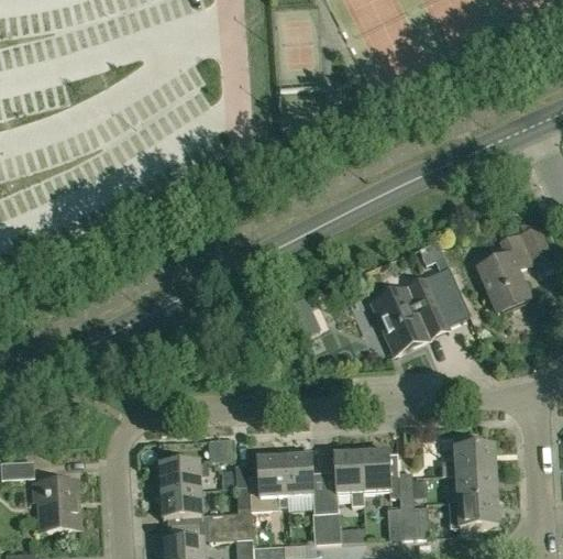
[(521,232),(522,234),(501,243),(508,256),(479,269),(498,313),(530,298),(518,270),(533,262),(532,259),(548,252),(537,226),(521,232)]
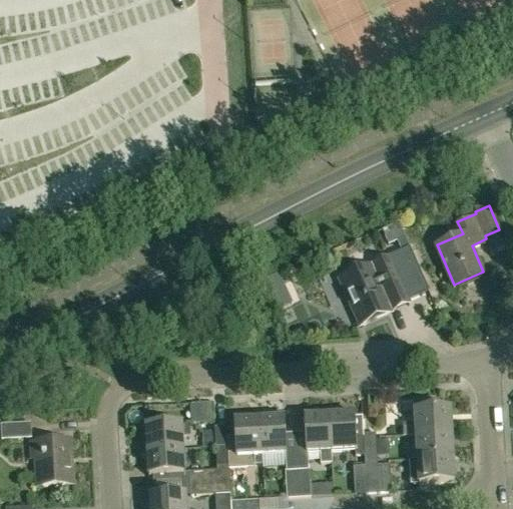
[(399,219),(383,226),(389,241),(406,234),(399,219)]
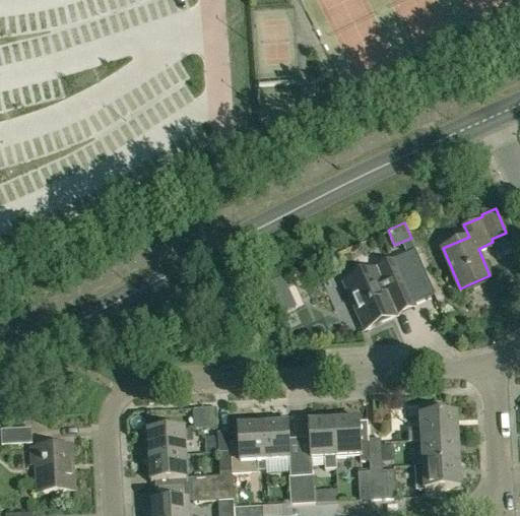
[(406,252),(394,258),(413,303),(435,294),(414,249),(406,252)]
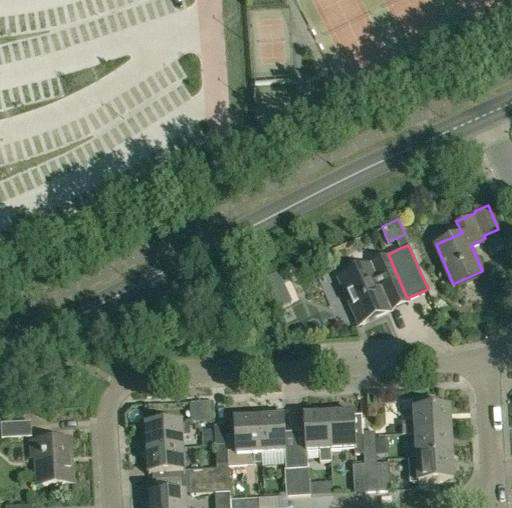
[(389,255),(341,275),(361,324),(409,303),(389,255)]
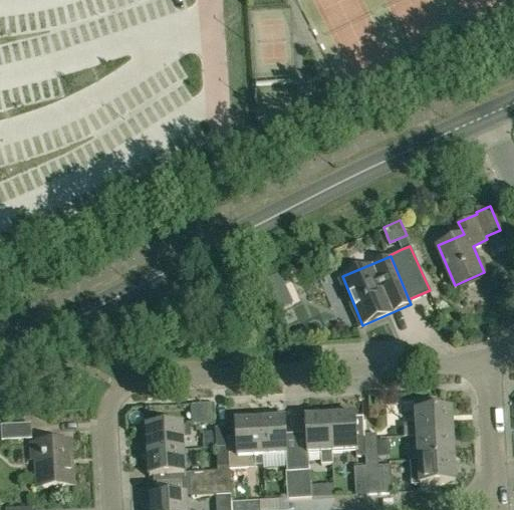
[(273,273),(254,282),(266,311),(293,299),(280,271),(280,270),(273,273)]
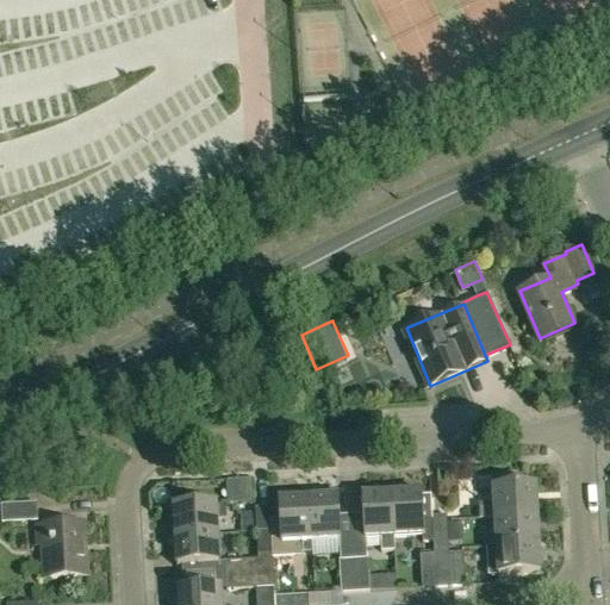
[(491,473),(492,499),(478,500),(479,516),(493,515),(493,516),(537,513),(535,484),(517,485),(516,471),(491,473)]
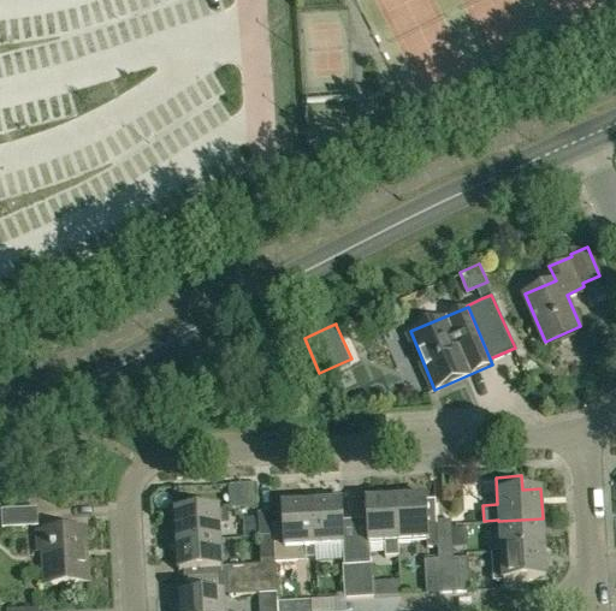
[(311,500),(314,544),(343,543),(341,498),(339,492),(324,493),(324,499),(311,500)]
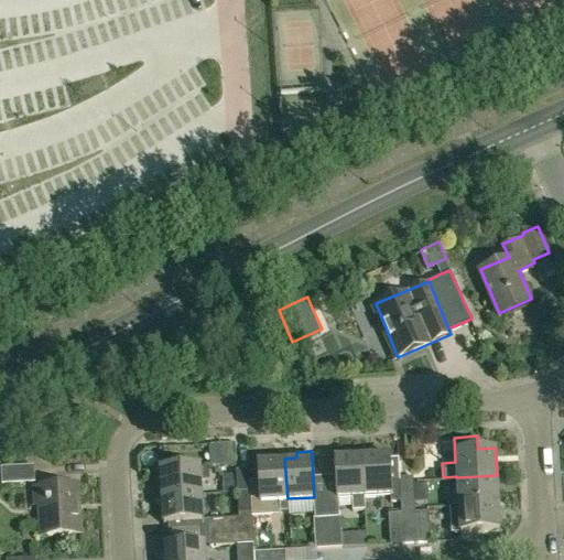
[(398,455),(390,456),(389,452),(362,454),(365,494),(390,493),(390,498),(400,498),(399,474),(398,455)]
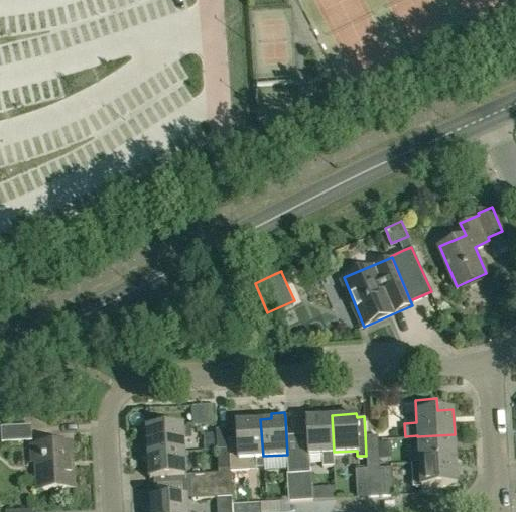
[(334,452),(332,415),(306,416),(308,454),(321,453),(323,465),(334,464),(334,452)]
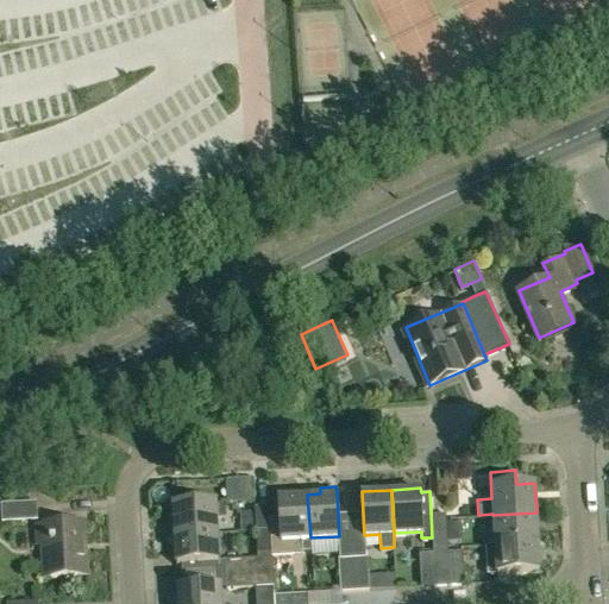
[(269,515),(271,549),(271,553),(301,552),(300,539),(311,538),(307,495),(278,496),(278,515),(269,515)]
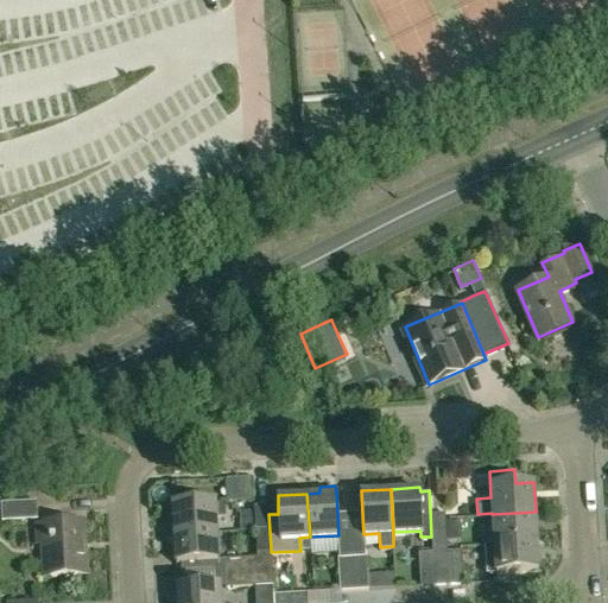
[(37,497),(0,499),(0,502),(1,518),(37,515),(37,497)]
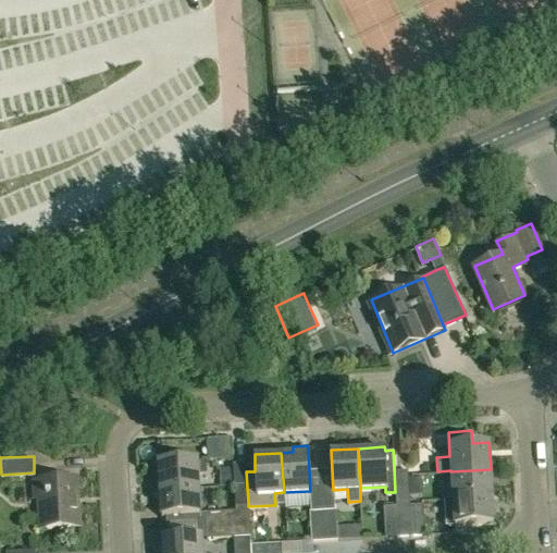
[(160,487),(199,484),(198,471),(206,471),(206,457),(197,457),(158,461),(160,487)]
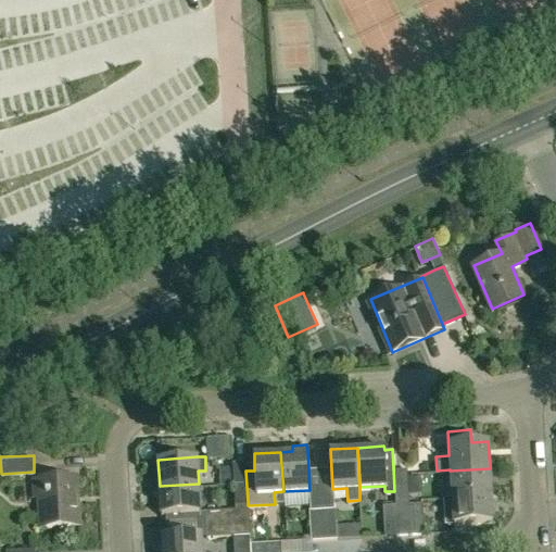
[(395,494),(408,493),(408,491),(407,474),(406,467),(393,467),(394,491),(395,494)]
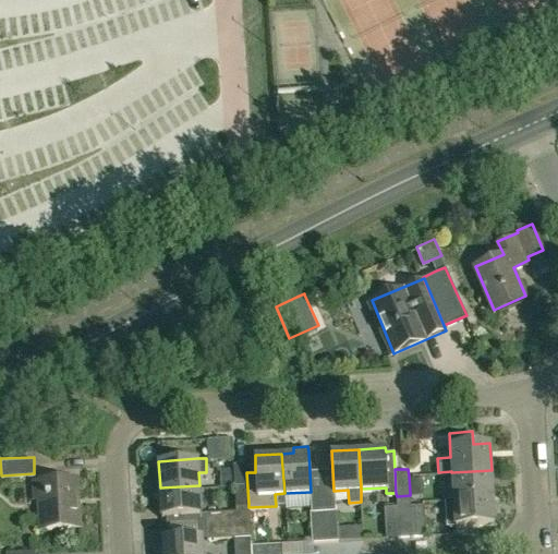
[(452,497),(493,495),(492,470),(451,472),(452,497)]
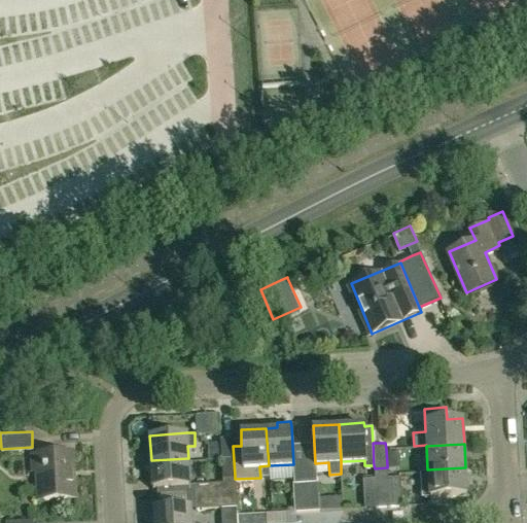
[(71,449),(30,452),(33,495),(74,493),(71,449)]
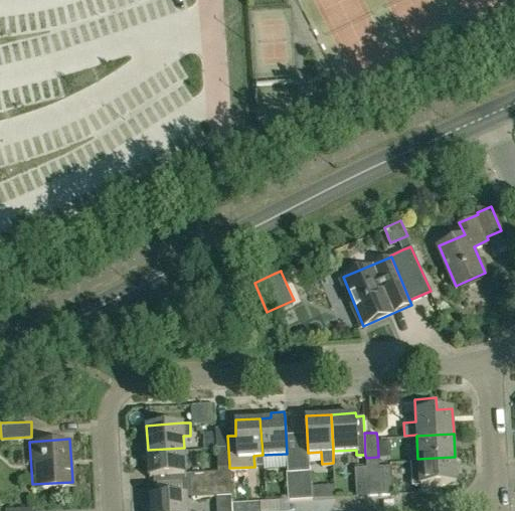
[(184,448),(148,450),(149,474),(185,472),(184,448)]
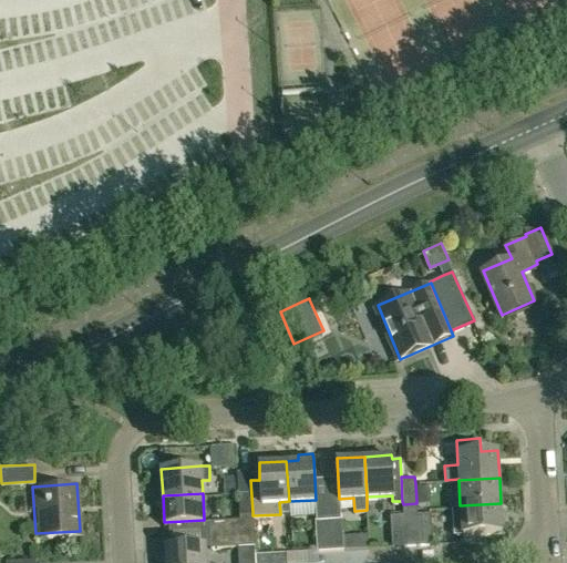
[(403,504),(403,512),(405,543),(418,542),(415,509),(416,509),(416,503),(403,504)]
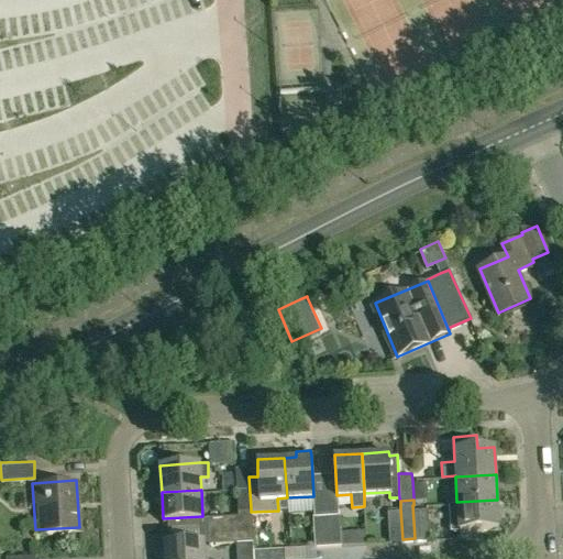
[(450,530),(459,529),(459,536),(477,535),(476,527),(498,526),(497,500),(456,502),(448,503),(450,530)]
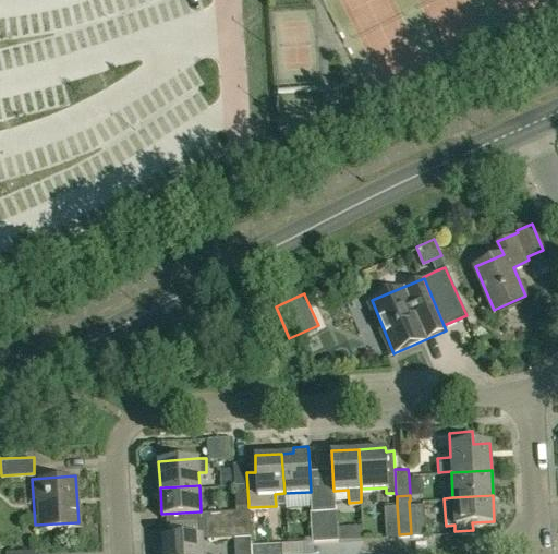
[(409,501),(411,533),(425,533),(423,503),(410,503),(410,501),(409,501)]
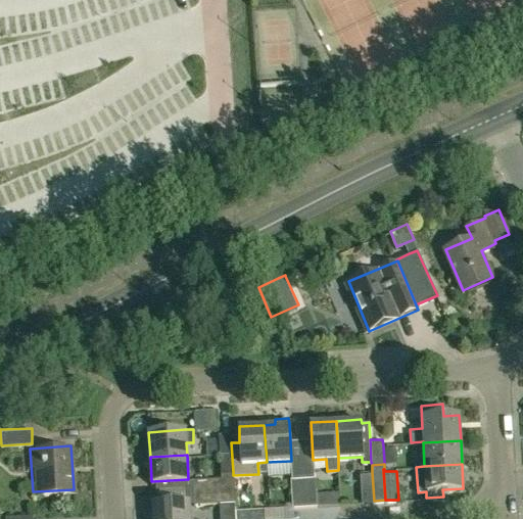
[(235,501),(233,475),(233,472),(220,473),(221,476),(221,488),(222,501),(235,501)]
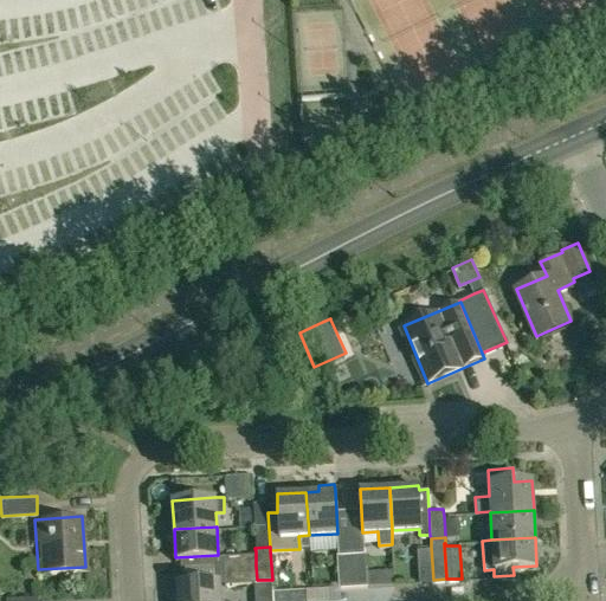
[(419,580),(433,580),(431,547),(417,547),(419,580)]
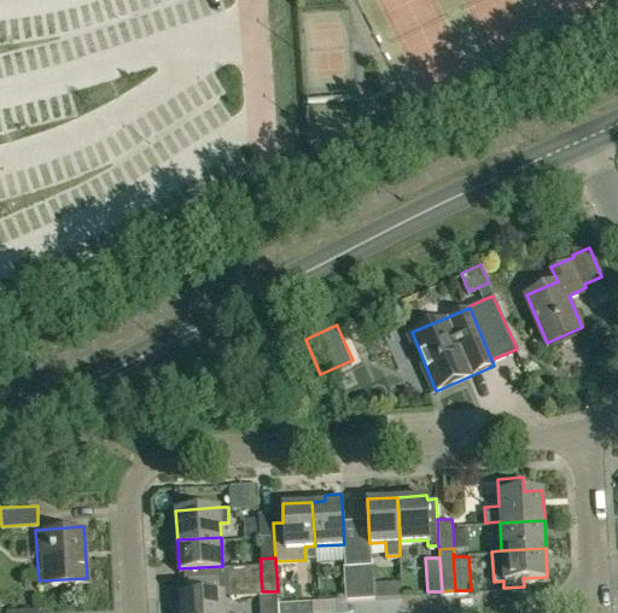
[(373,561),(357,562),(360,596),(374,595),(373,561)]
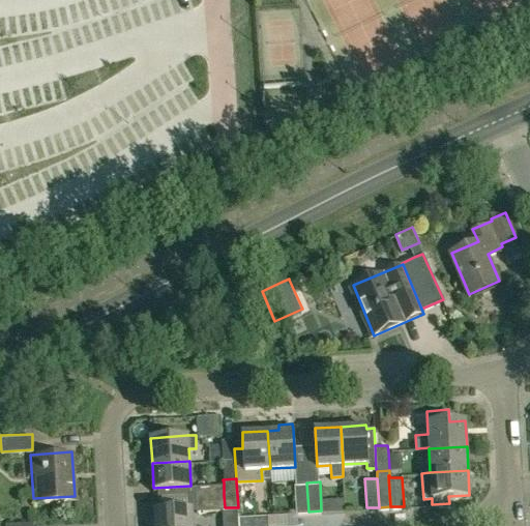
[(196,497),(224,495),(224,483),(195,485),(196,497)]
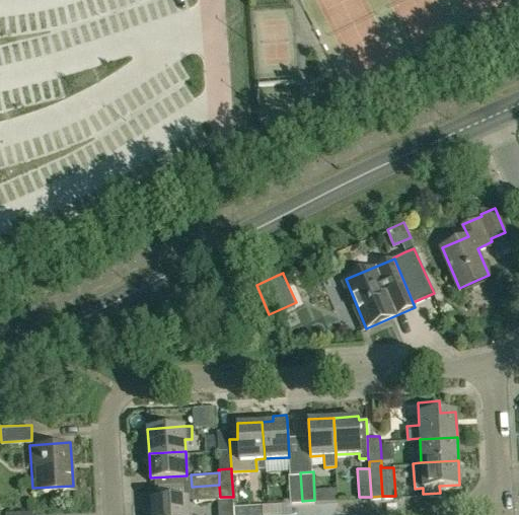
[(290,501),(302,501),(300,472),(288,472),(290,501)]
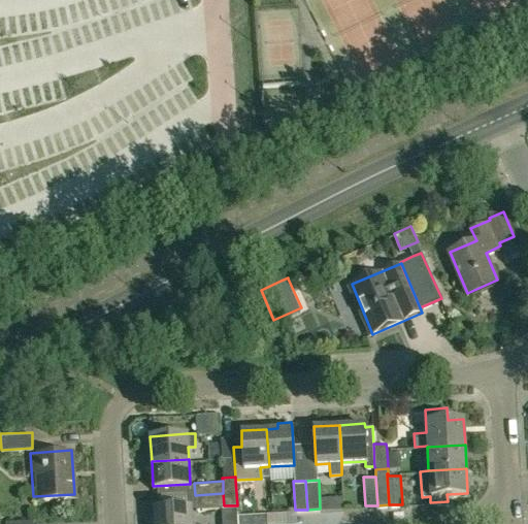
[(196,508),(224,505),(223,493),(195,495),(196,508)]
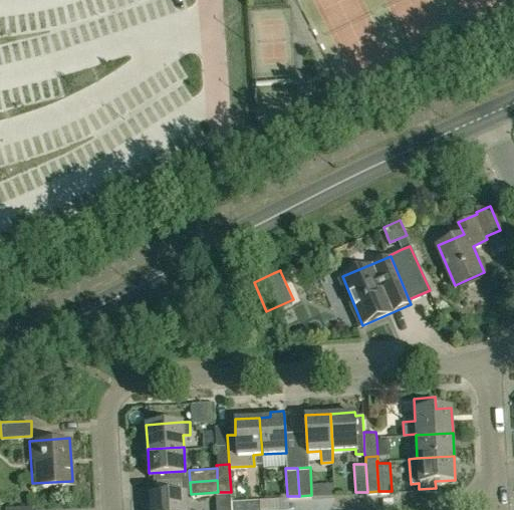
[(150,495),(151,509),(187,509),(187,492),(150,495)]
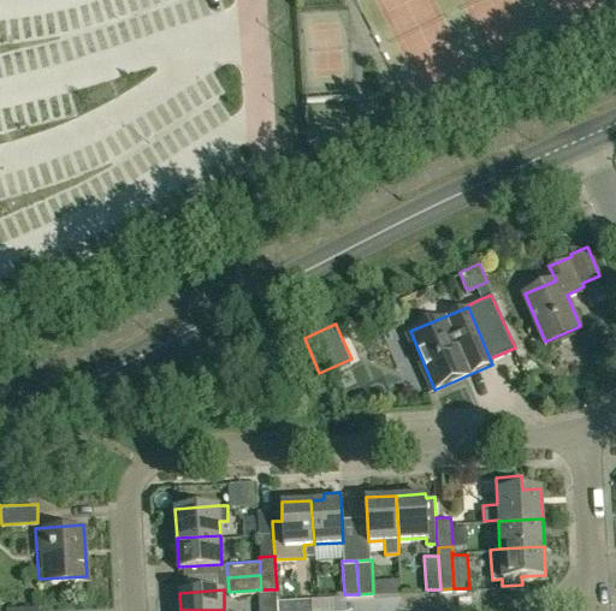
[(277,610),(311,610),(311,597),(277,599),(277,610)]
